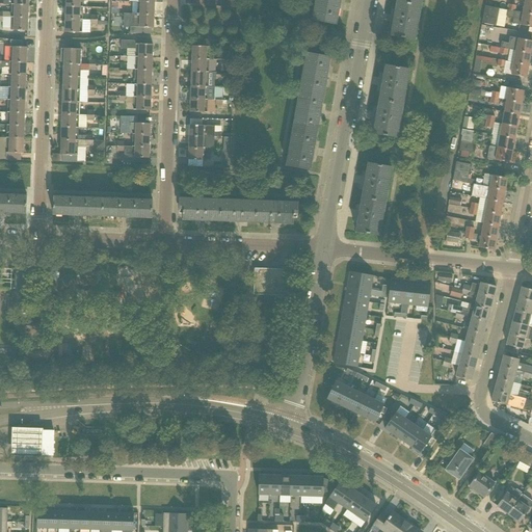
[(336,25),(338,17),(340,0),(315,0),(313,14),(316,14),(315,21),(313,20),(313,19),(312,21),(336,25)]
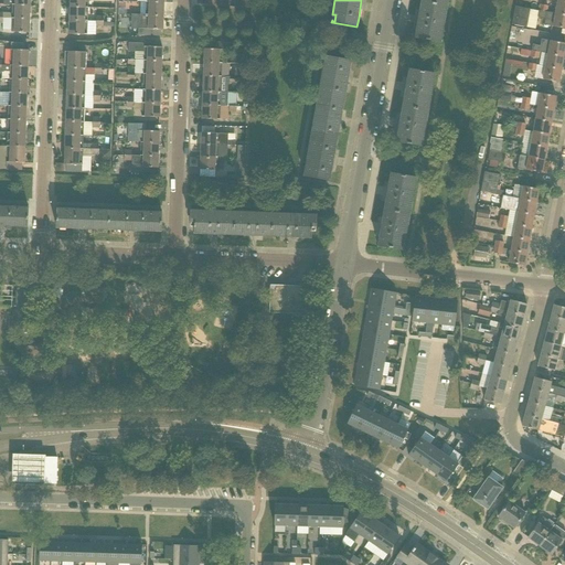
[(564,2),(557,1),(555,14),(564,16),(564,2)]
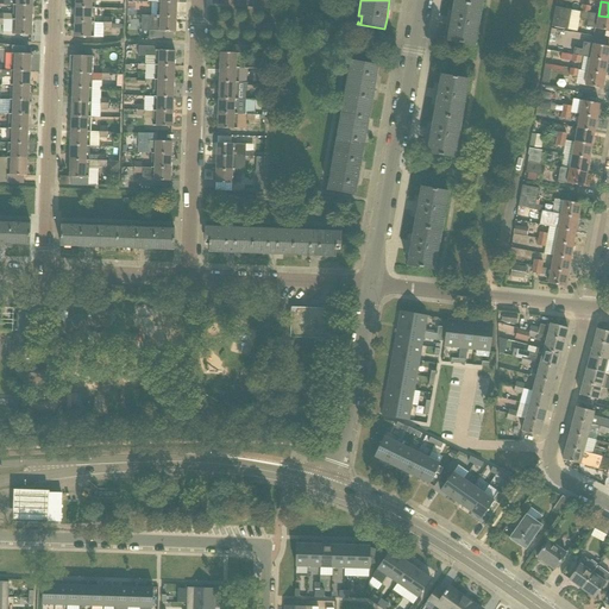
[(157,2),(157,17),(176,18),(177,2),(157,2)]
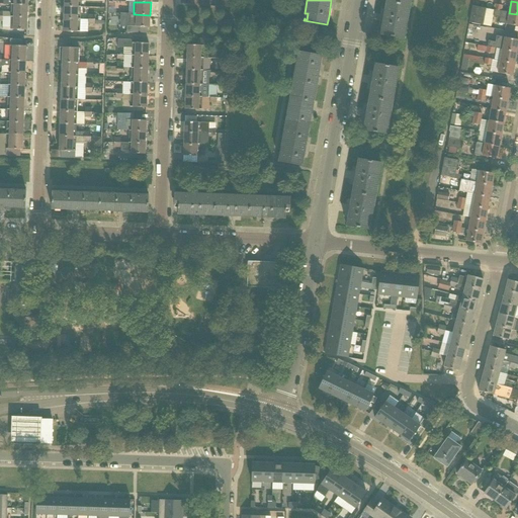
[(386,2),(381,28),(380,35),(401,38),(402,32),(404,32),(408,13),(405,13),(407,5),(386,2)]
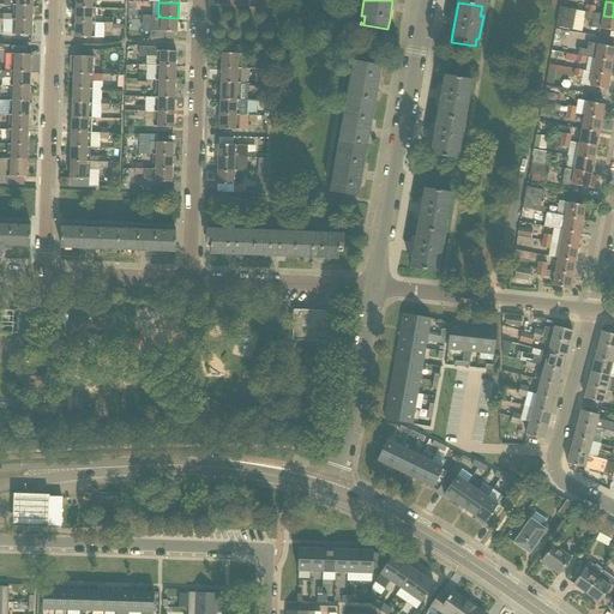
[(13,20),(32,20),(32,6),(13,6),(13,14),(4,14),(0,14),(0,19),(4,19),(4,20),(13,20)]
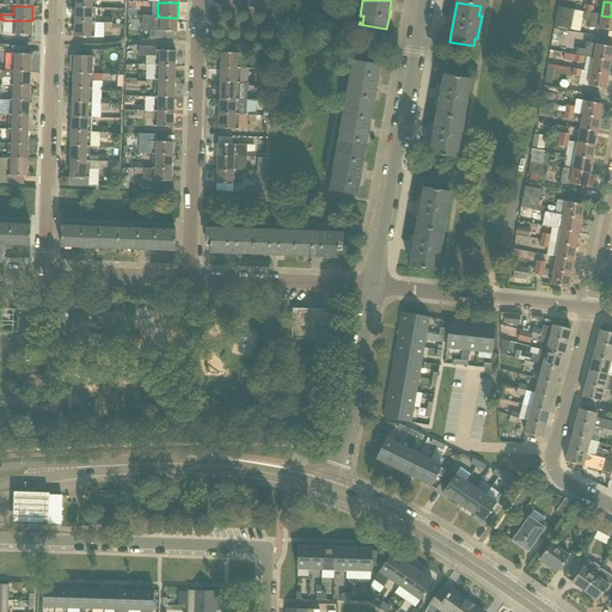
[(75,23),(95,23),(95,8),(75,7),(75,23)]
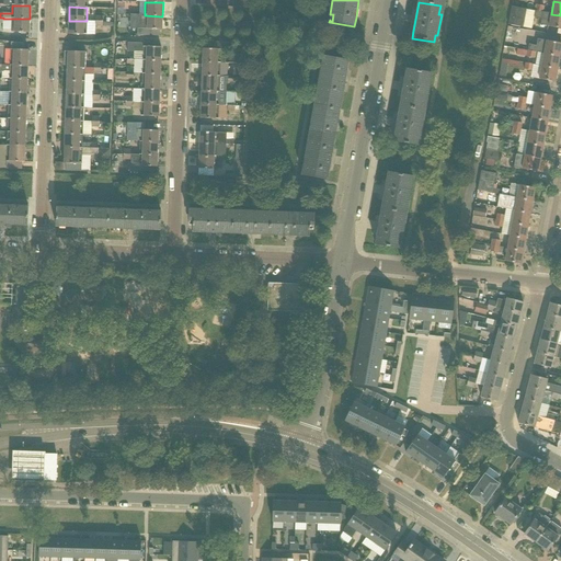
[(527,10),(512,8),(510,25),(524,27),(527,10)]
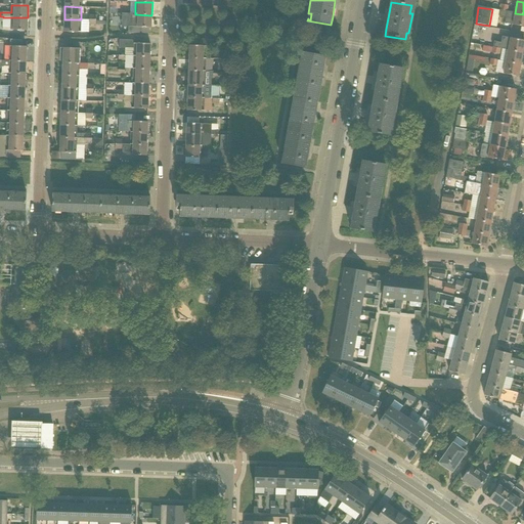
[(507,11),(499,10),(498,15),(506,17),(505,24),(513,25),(523,27),(523,14),(515,13),(507,11)]
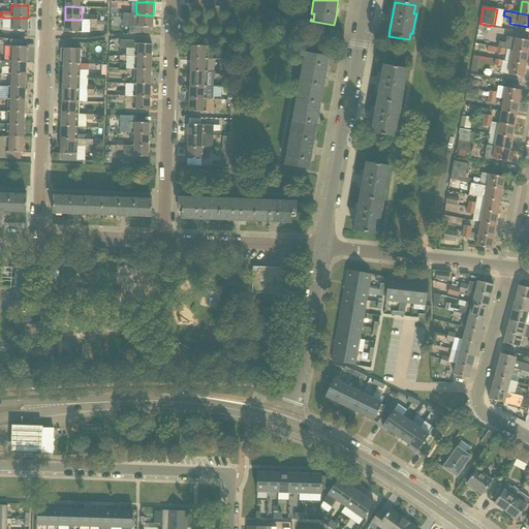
[(136,28),(153,28),(153,16),(136,14),(136,28)]
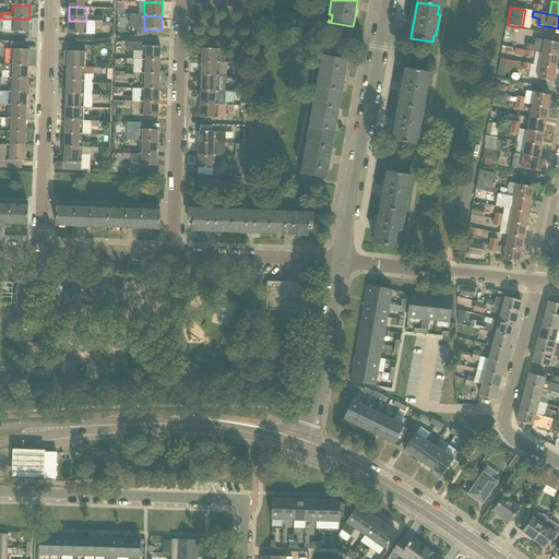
[(2,32),(30,33),(30,19),(12,19),(3,19),(3,23),(2,32)]
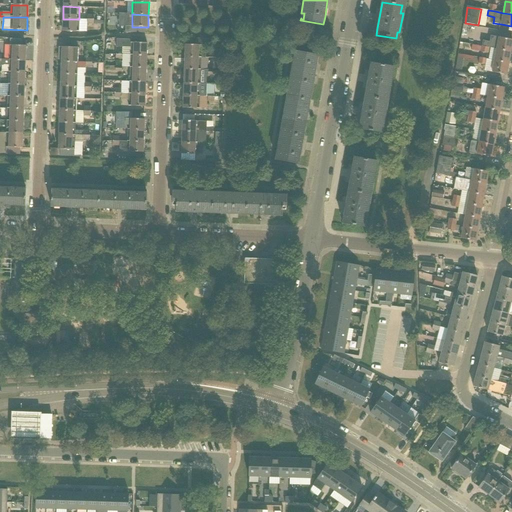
[(63,31),(78,32),(79,19),(63,19),(63,31)]
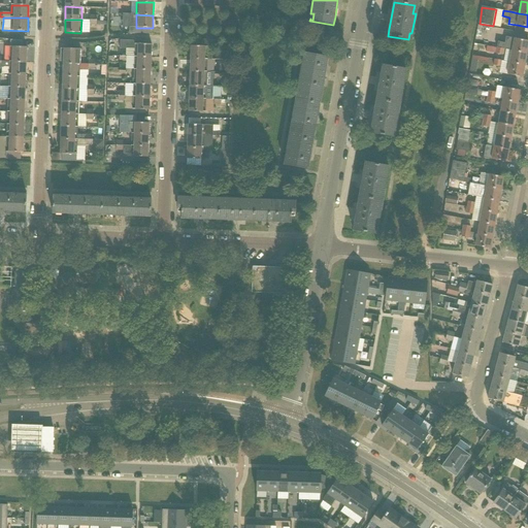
[(527,54),(527,45),(527,40),(506,37),(504,43),(497,41),(496,47),(504,48),(512,51),(527,54)]
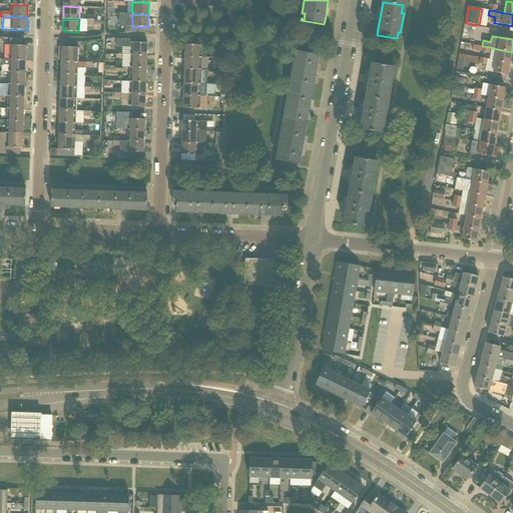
[(25,60),(26,46),(22,46),(22,39),(10,38),(10,45),(9,60),(25,60)]
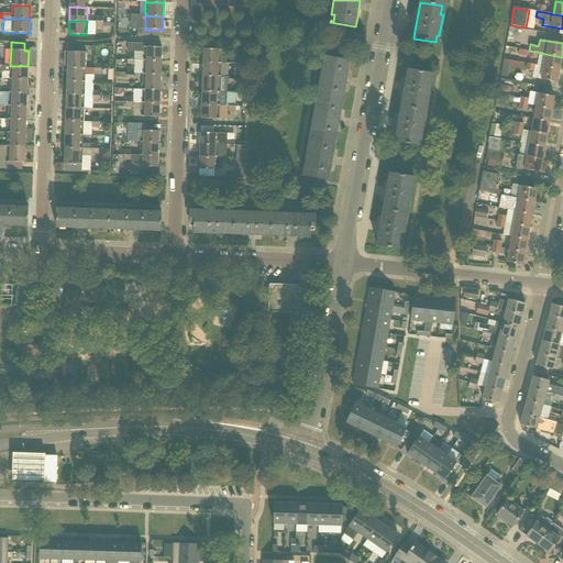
[(228,43),(208,42),(208,50),(203,48),(203,63),(221,64),(221,63),(221,50),(227,51),(228,43)]
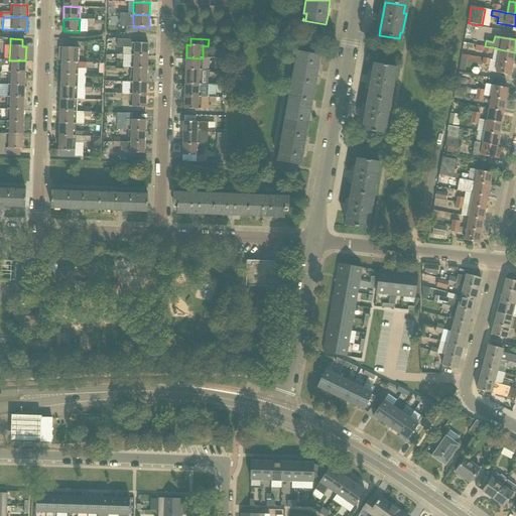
[(148,55),(148,43),(135,43),(135,39),(118,39),(118,47),(132,47),(132,55),(148,55)]
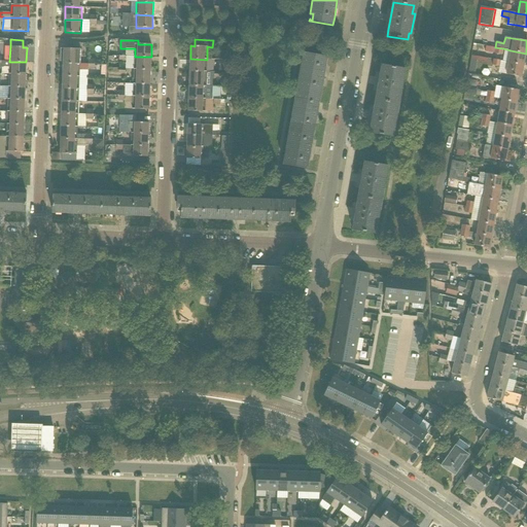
[(68,42),(68,48),(64,48),(63,64),(80,64),(80,43),(68,42)]
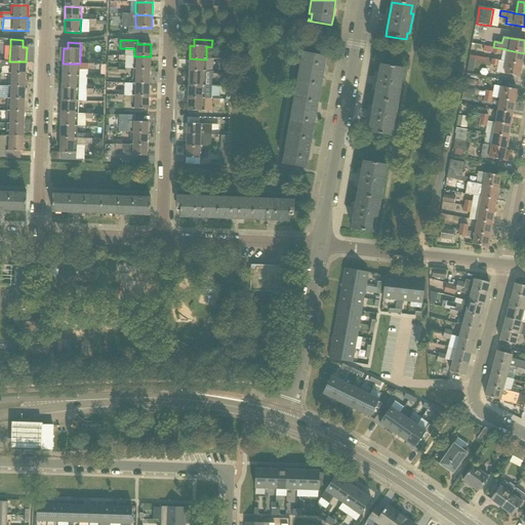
[(521,65),(524,53),(509,50),(507,62),(521,65)]
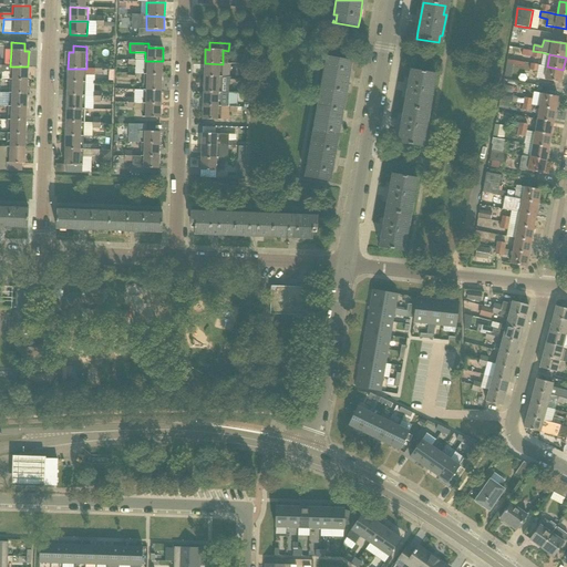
[(344,102),(350,71),(352,62),(329,58),(328,65),(325,65),(320,89),(323,90),(322,98),(344,102)]
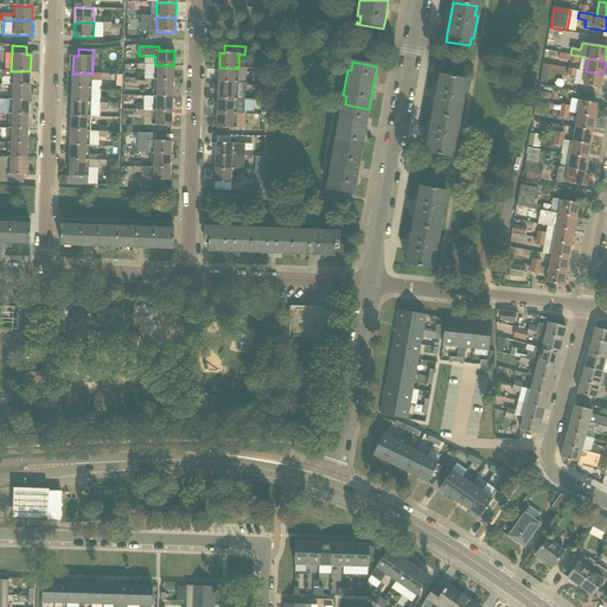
[(173,80),(174,65),(155,65),(138,65),(138,70),(145,70),(145,78),(145,80),(154,80),(173,80)]
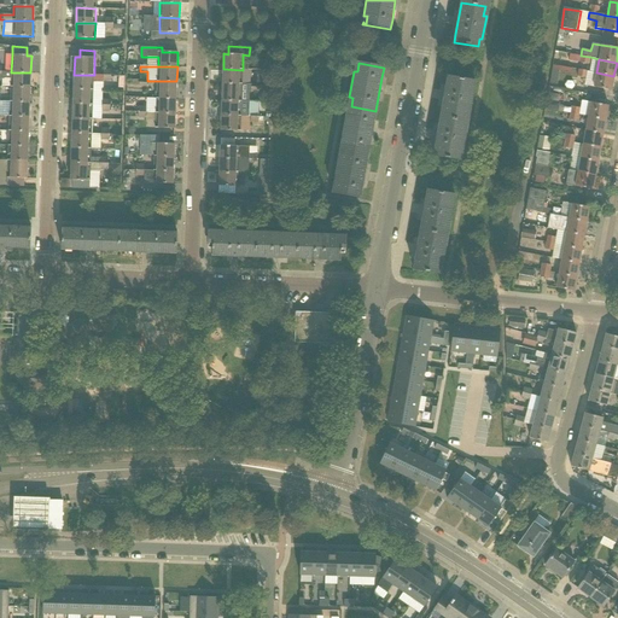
[(222,83),(242,85),(243,70),(223,69),(222,83)]
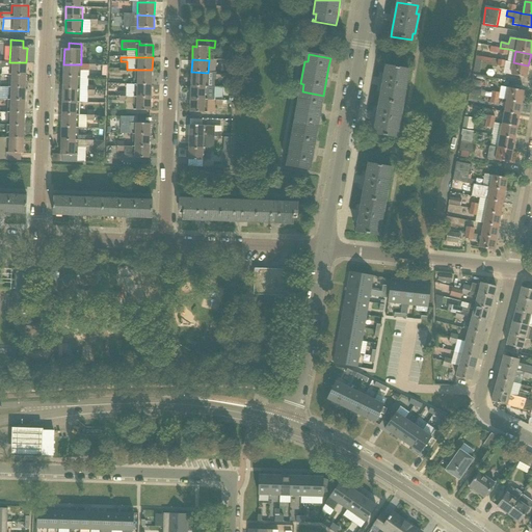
[(2,75),(9,75),(26,76),(26,62),(9,62),(1,61),(0,61),(0,68),(2,69),(2,75)]
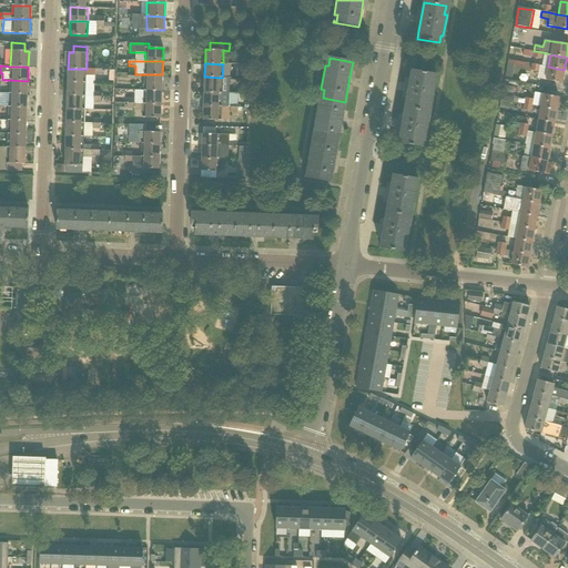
[(545,80),(561,83),(564,70),(548,67),(545,80)]
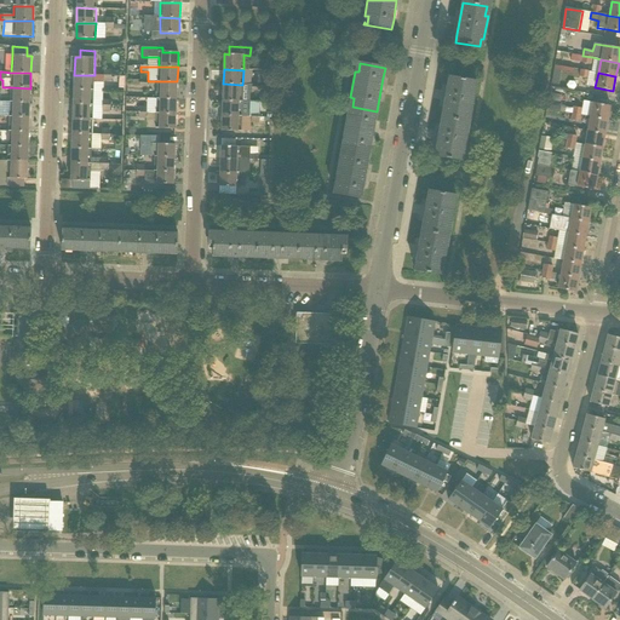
[(74,75),(74,90),(93,90),(102,91),(103,82),(104,82),(104,81),(112,81),(112,76),(104,75),(95,75),(74,75)]
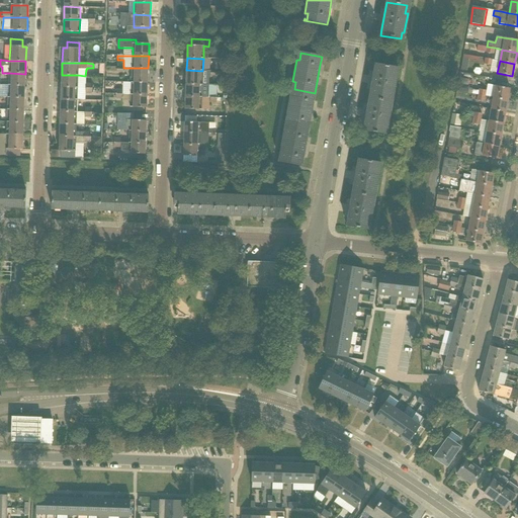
[(375,64),(374,72),(369,97),(390,101),(391,94),(394,94),(397,75),(395,75),(396,68),(375,64)]
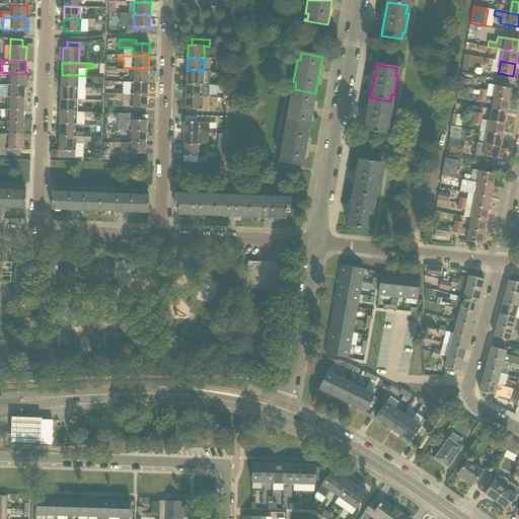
[(132,68),(132,83),(148,83),(148,68),(132,68)]
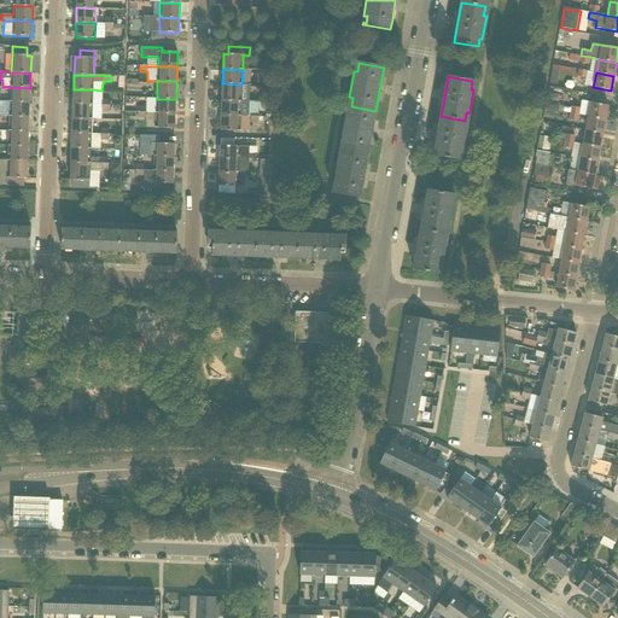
[(250,89),(251,91),(260,91),(260,85),(251,85),(242,85),(222,83),(222,100),(250,101),(250,89)]
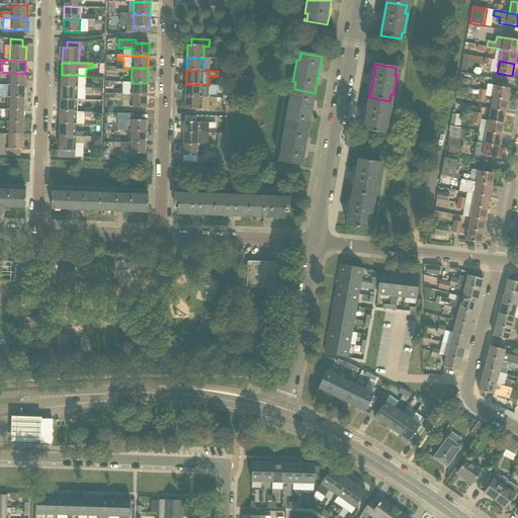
[(25,74),(9,73),(8,85),(25,86),(25,74)]
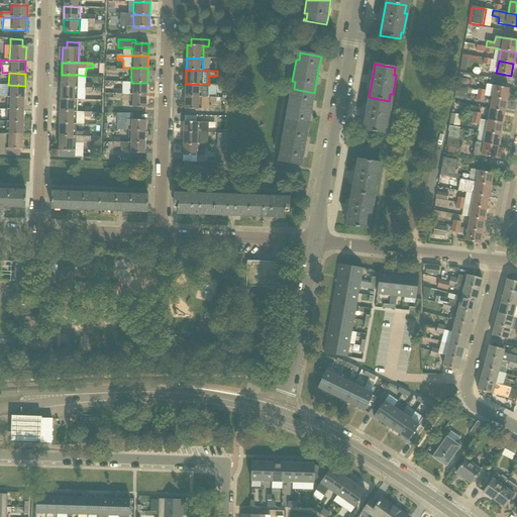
[(62,87),(78,88),(78,75),(62,75),(62,87)]
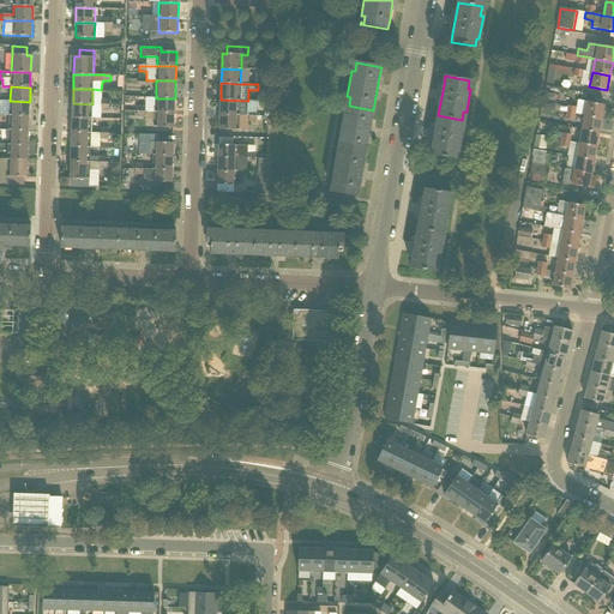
[(145,112),(155,113),(174,113),(175,98),(156,98),(146,97),(145,107),(145,112)]
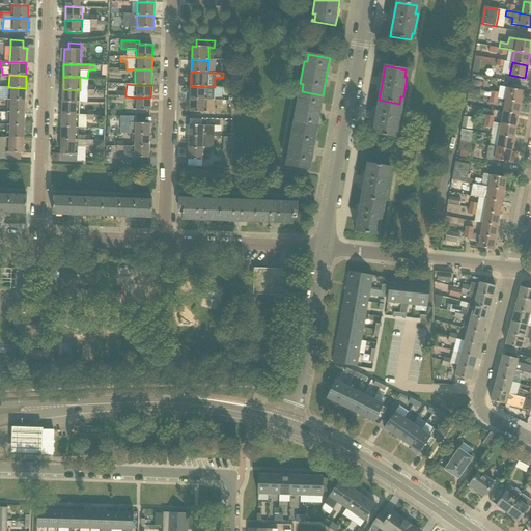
[(215,87),(191,86),(190,99),(207,100),(214,100),(215,87)]
